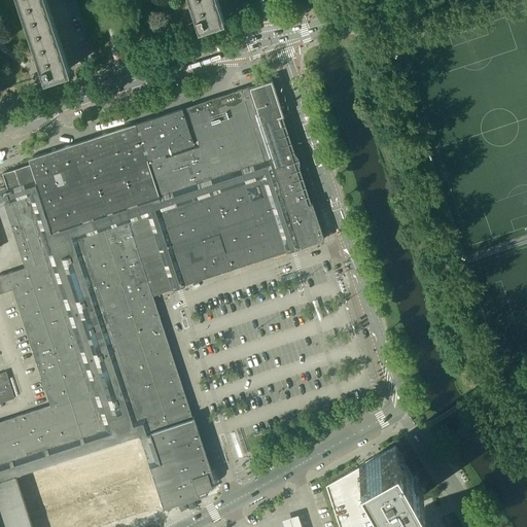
[(16,0),(43,77),(70,69),(46,0),(16,0)]
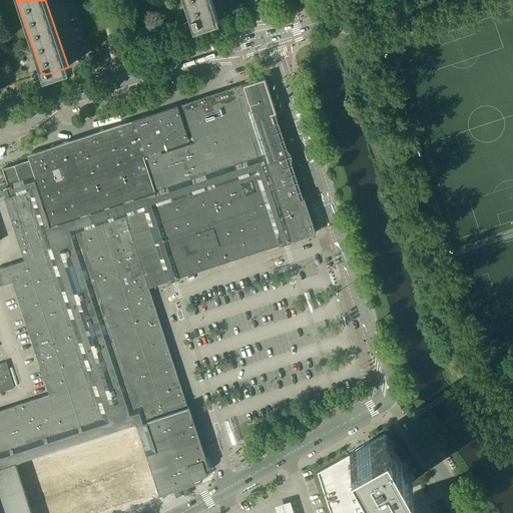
[(183,0),(192,26),(218,17),(212,0),(183,0)]
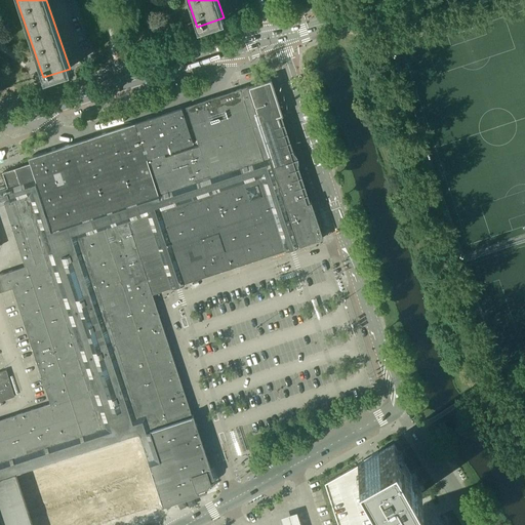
[(274,162),(286,157),(290,156),(277,116),(283,114),(271,78),(247,86),(187,106),(188,110),(183,112),(180,108),(46,152),(29,157),(31,163),(36,177),(52,229),(261,160),(272,157),(274,162)]
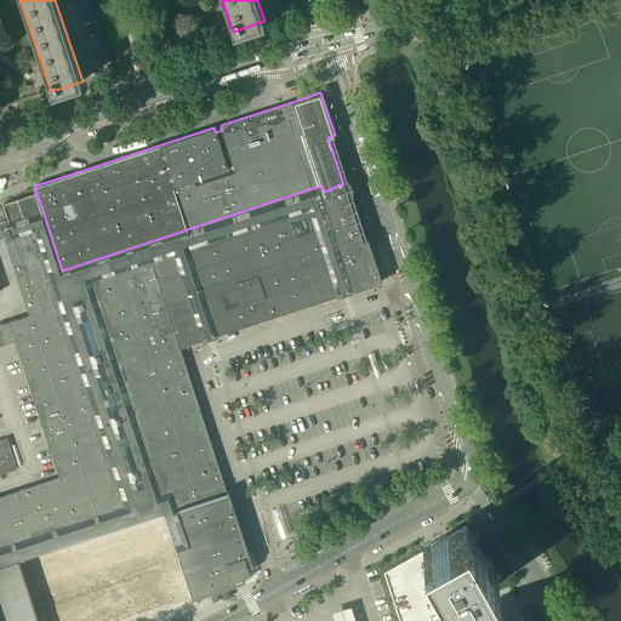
[(13,220),(13,221),(16,228),(18,235),(29,232),(104,462),(119,507),(0,546),(0,564),(18,558),(20,559),(164,512),(170,533),(171,531),(169,525),(176,524),(184,552),(187,551),(189,551),(191,551),(193,551),(194,551),(195,552),(197,552),(198,553),(201,557),(205,559),(206,559),(210,562),(212,562),(214,562),(217,563),(220,564),(222,565),(224,567),(226,568),(228,570),(229,573),(231,575),(234,585),(239,581),(244,577),(248,573),(250,567),(250,560),(249,554),(240,557),(239,558),(237,558),(234,558),(233,558),(231,557),(228,556),(227,554),(226,553),(223,552),(221,551),(218,550),(212,548),(208,546),(204,545),(201,543),(199,541),(197,539),(195,536),(193,534),(192,530),(191,528),(189,524),(188,522),(187,522),(187,520),(186,519),(183,518),(182,517),(181,516),(180,516),(178,513),(177,511),(163,467),(158,469),(119,355),(95,279),(151,261),(159,266),(182,335),(176,337),(178,347),(210,337),(221,334),(221,331),(218,331),(217,330),(215,330),(191,255),(192,252),(191,250),(193,249),(194,246),(251,228),(251,229),(255,228),(255,227),(274,221),(281,218),(283,220),(285,218),(286,221),(289,222),(290,227),(291,227),(292,232),(291,232),(294,237),(298,235),(301,237),(307,234),(308,232),(311,233),(313,232),(314,234),(317,237),(318,241),(318,243),(320,252),(323,254),(335,290),(332,291),(334,294),(331,294),(331,297),(345,292),(353,290),(353,289),(354,288),(353,285),(349,285),(347,279),(348,278),(346,269),(345,269),(345,267),(342,260),(341,258),(342,256),(340,249),(337,248),(339,246),(336,239),(334,238),(323,204),(325,199),(346,192),(345,188),(343,184),(339,186),(324,192),(322,186),(309,189),(62,271),(43,210),(13,220)]
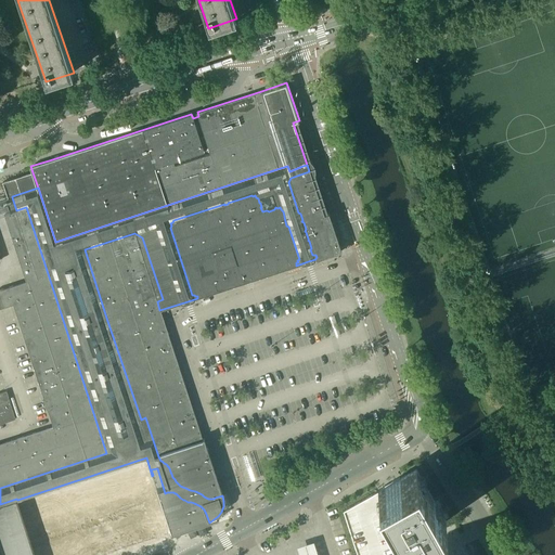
[(315,259),(340,250),(327,213),(323,214),(309,171),(291,178),(288,182),(298,213),(300,214),(302,220),(301,221),(304,222),(306,229),(305,231),(306,232),(308,239),(308,241),(309,241),(311,248),(310,249),(312,255),(315,255),(317,257),(315,258),(315,259)]
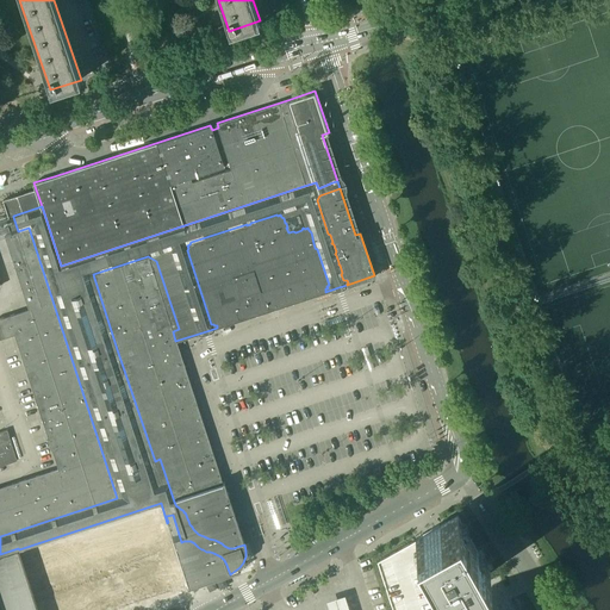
[(10,218),(13,217),(13,216),(42,206),(36,190),(2,200),(10,218)]
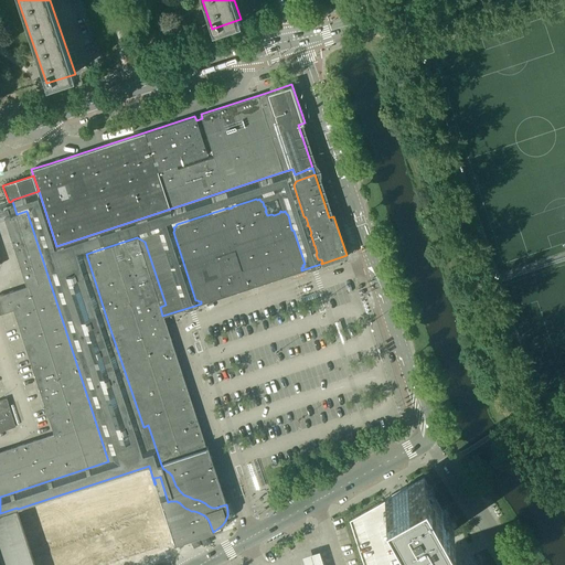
[(305,264),(294,231),(291,230),(289,221),(289,220),(288,215),(286,213),(285,211),(283,212),(280,211),(279,213),(274,215),(272,214),(267,215),(265,211),(266,211),(265,206),(264,206),(263,202),(260,201),(259,199),(257,200),(256,199),(249,201),(232,206),(232,208),(228,209),(228,208),(177,224),(176,226),(173,227),(174,230),(173,232),(195,300),(198,300),(199,301),(201,301),(201,304),(301,270),(301,267),(304,267),(302,265),(305,264)]
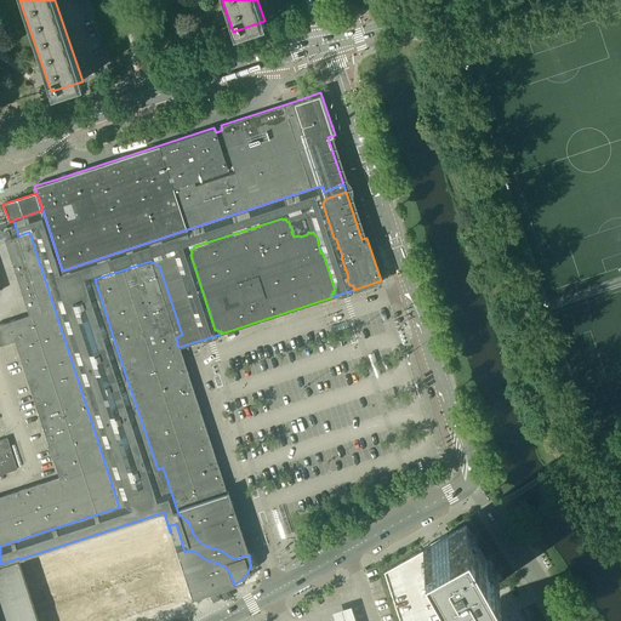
[(0,324),(0,345),(15,340),(49,446),(47,446),(50,457),(52,457),(58,477),(104,462),(29,232),(18,235),(5,239),(29,314),(0,324)]
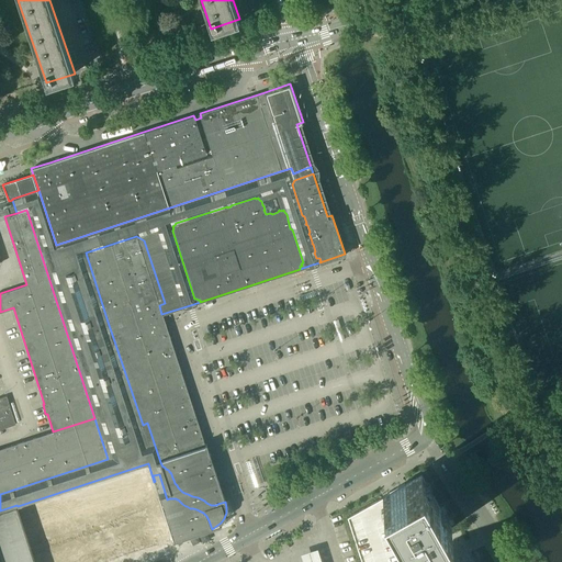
[(217,504),(225,502),(218,481),(206,445),(205,446),(161,314),(159,305),(165,303),(144,240),(136,236),(86,253),(108,322),(143,425),(147,423),(160,462),(161,464),(163,467),(164,467),(165,468),(166,469),(168,470),(169,471),(169,472),(170,472),(171,474),(172,478),(173,480),(175,483),(177,485),(178,487),(180,490),(182,492),(184,493),(188,494),(192,496),(198,497),(200,498),(202,499),(204,501),(205,502),(206,503),(209,504),(211,505),(212,505),(214,505),(216,505),(217,504)]
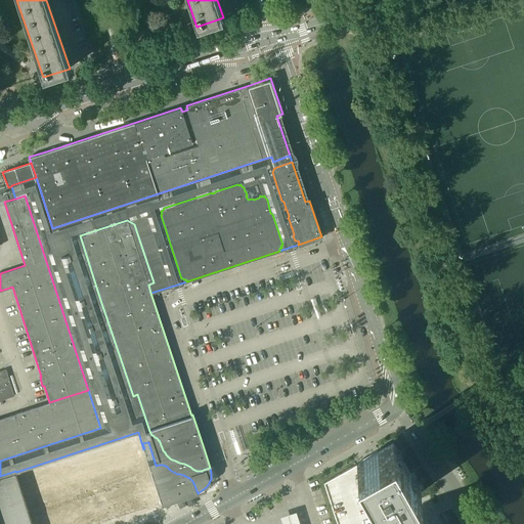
[(310,299),(316,317),(321,316),(318,307),(315,298),(310,299)]
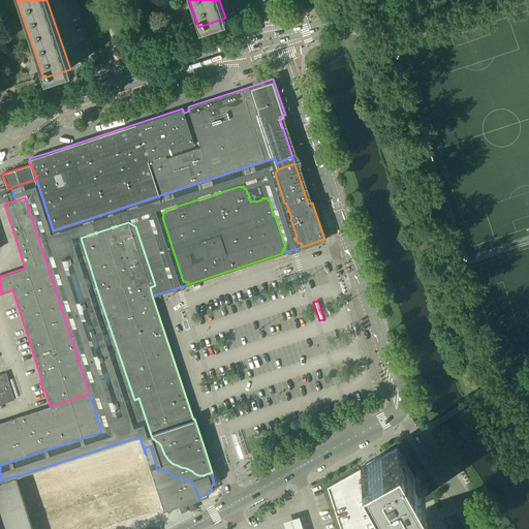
[(0,403),(14,399),(6,373),(0,374),(0,403)]
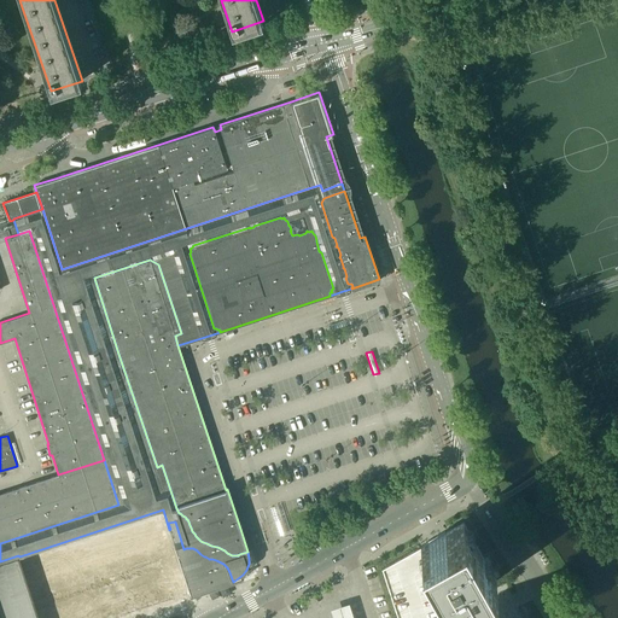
[(58,474),(0,494),(0,543),(118,505),(104,460),(58,474)]
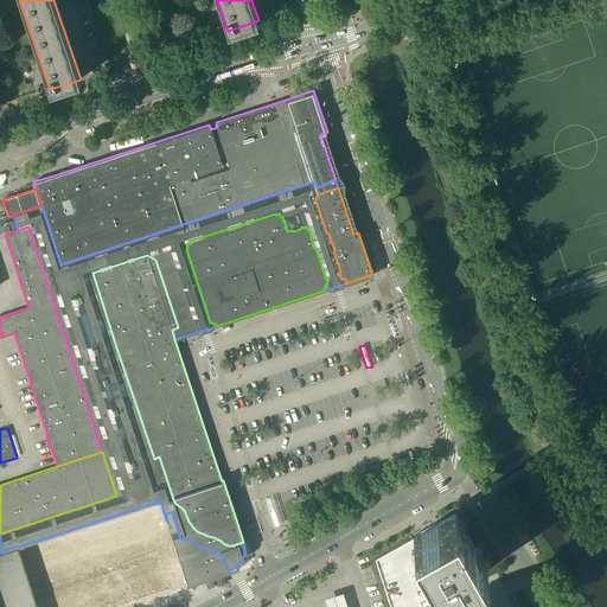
[(18,547),(36,606),(113,606),(174,587),(147,504),(18,547)]
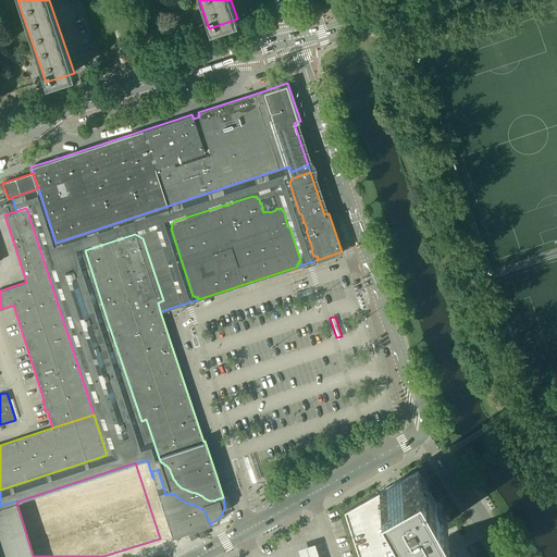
[(245,467),(250,482),(261,479),(257,463),(255,463),(250,466),(245,467)]
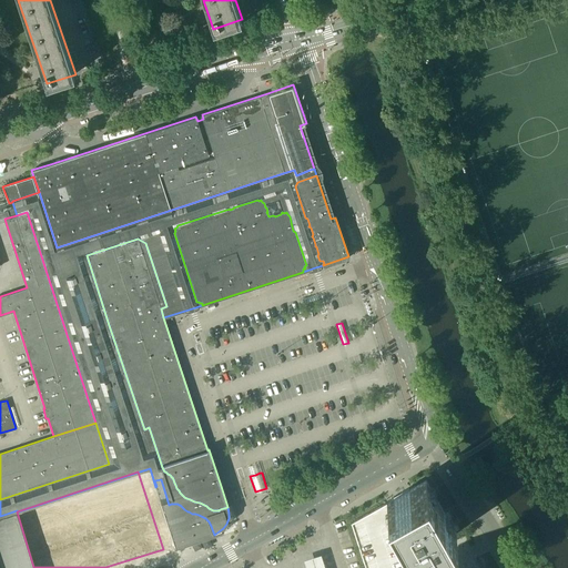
[(387,503),(352,523),(365,567),(412,567),(409,559),(412,558),(416,556),(456,534),(426,480),(413,488),(387,503)]
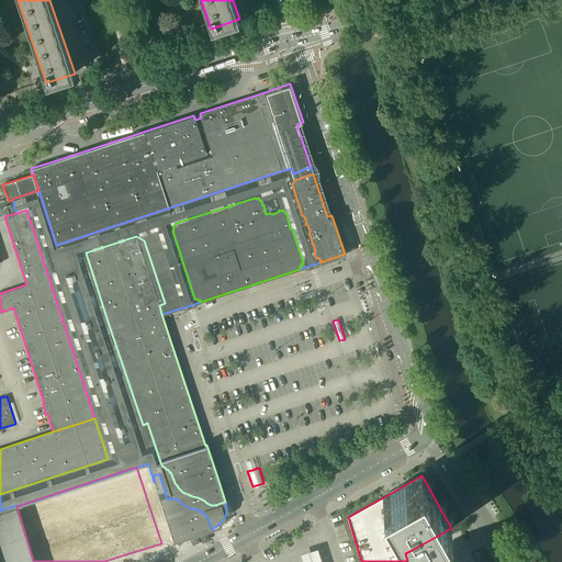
[(323,561),(318,546),(300,551),(303,561),(323,561)]
